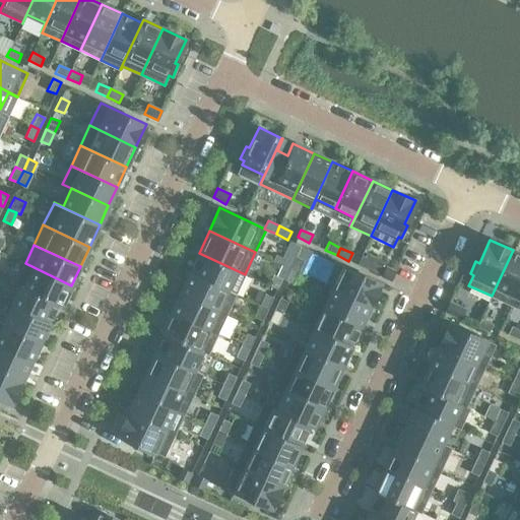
[(511,306),(519,286),(519,253),(513,250),(492,296),(511,306)]
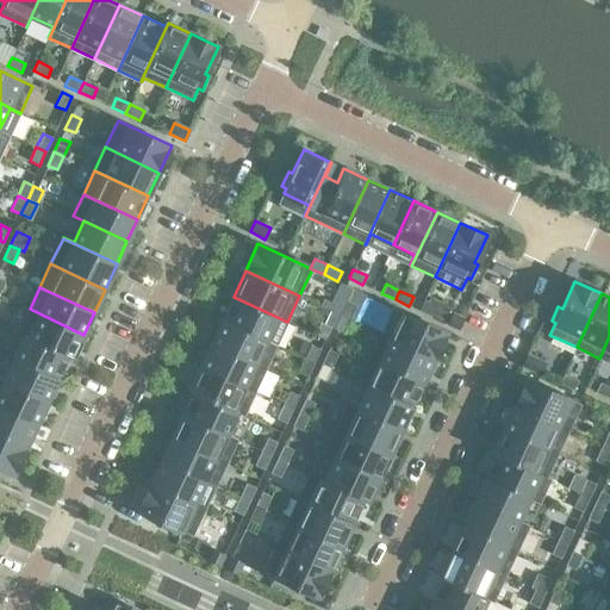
[(286,323),(287,322),(234,297),(222,319),(266,340),(277,318),(286,323)]
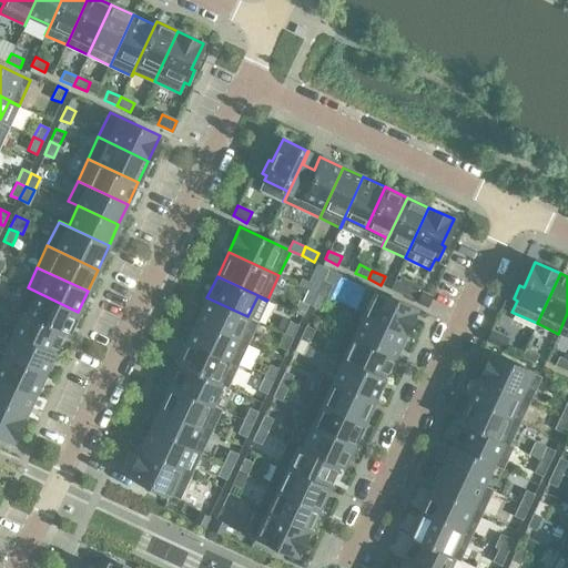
[(317,293),(323,281),(314,276),(308,290),(317,293)]
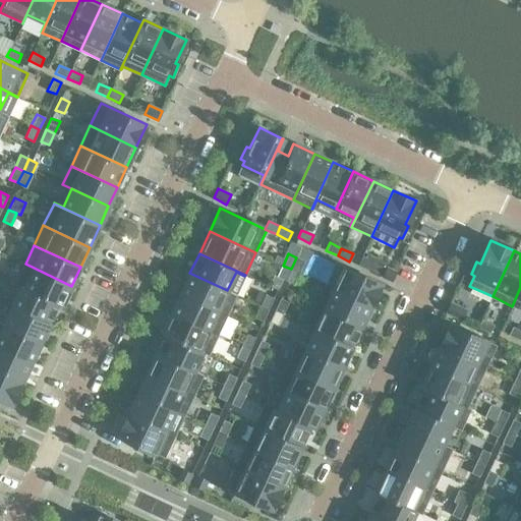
[(304,262),(296,257),(291,269),(298,273),(304,262)]
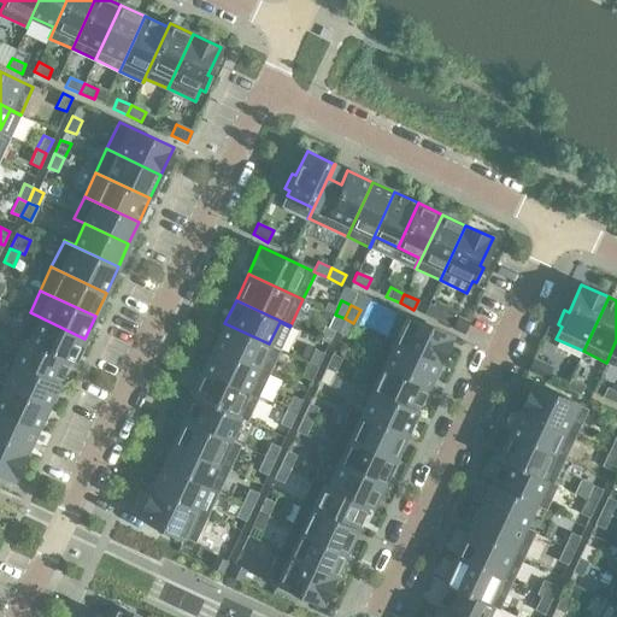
[(74,362),(84,339),(30,312),(18,336),(74,362)]
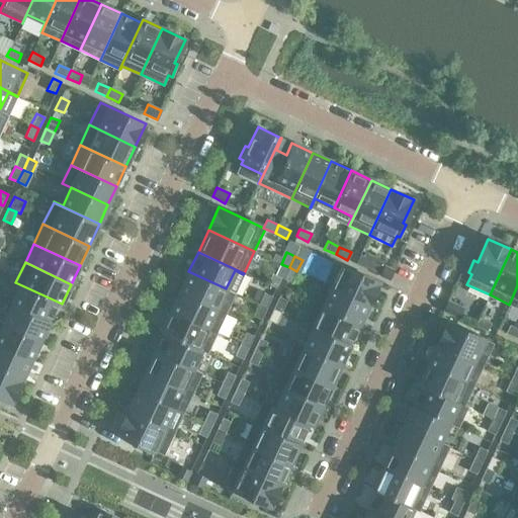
[(283,279),(289,267),(281,264),(275,275),(283,279)]
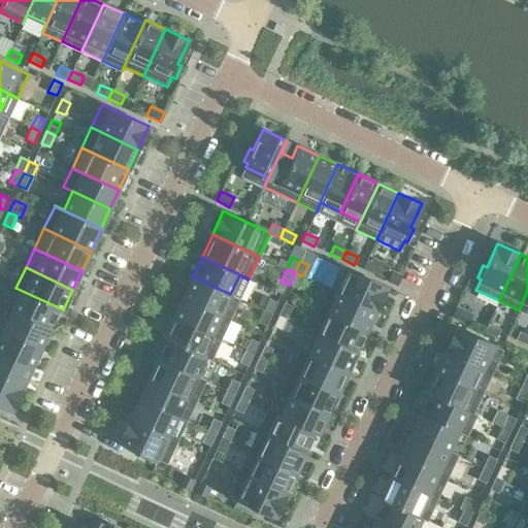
[(329,288),(329,289),(375,310),(387,287),(349,269),(338,292),(329,288)]
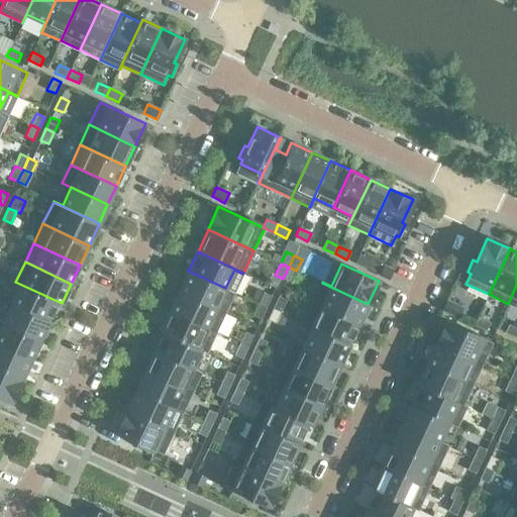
[(393,270),(384,266),(379,275),(389,280),(393,270)]
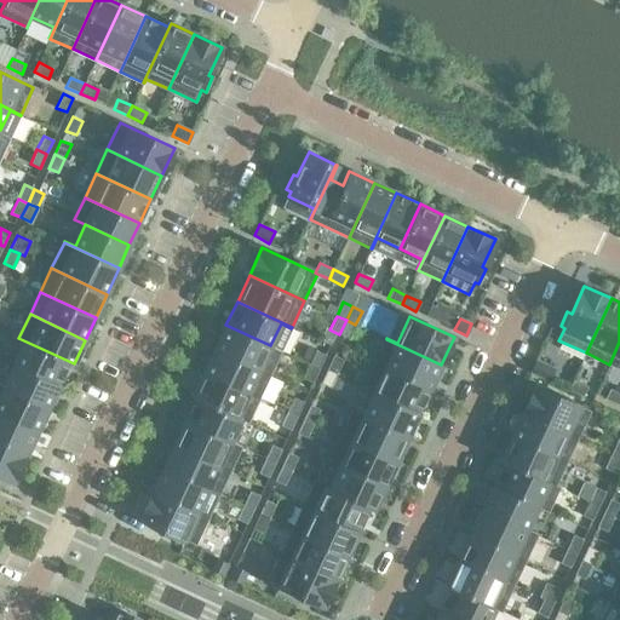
[(349,338),(355,325),(346,320),(339,334),(349,338)]
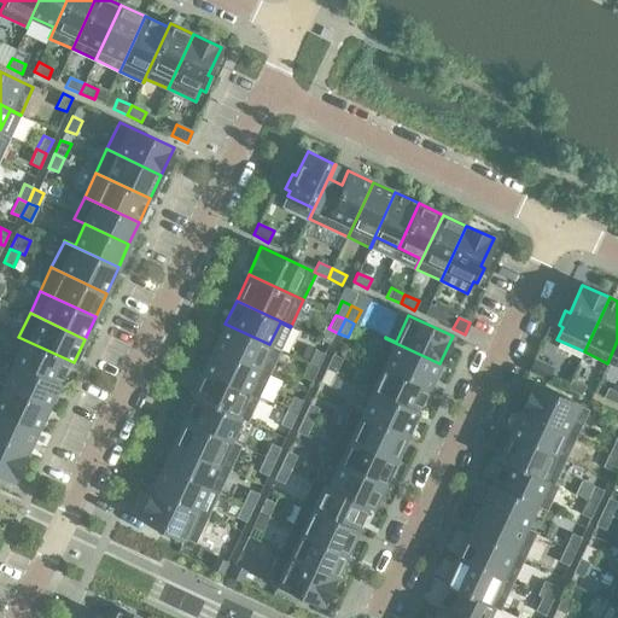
[(258,367),(269,344),(225,324),(214,348),(269,373),(269,372),(258,367)]
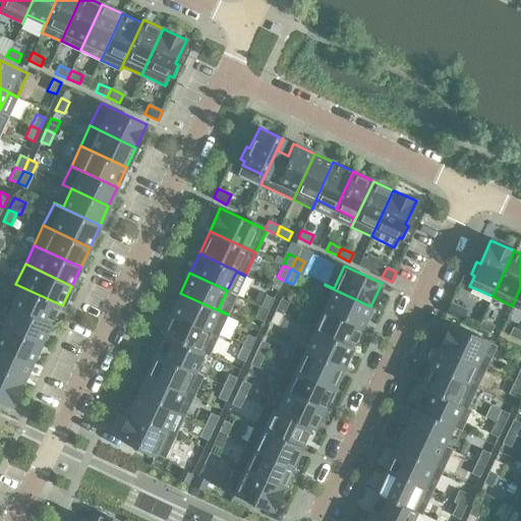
[(61,306),(62,305),(15,284),(15,285),(21,287),(12,306),(49,324),(58,304),(61,306)]
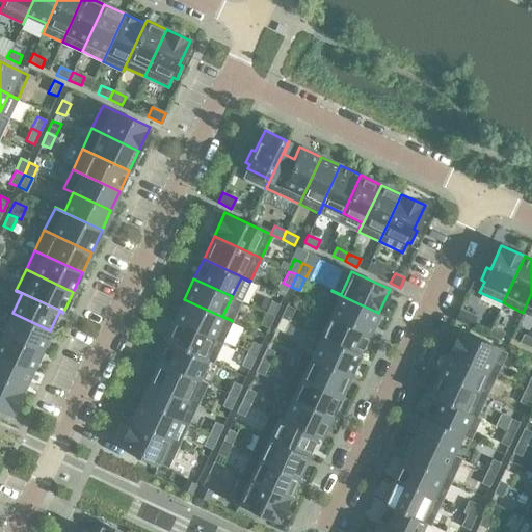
[(369,333),(378,313),(331,291),(322,311),(369,333)]
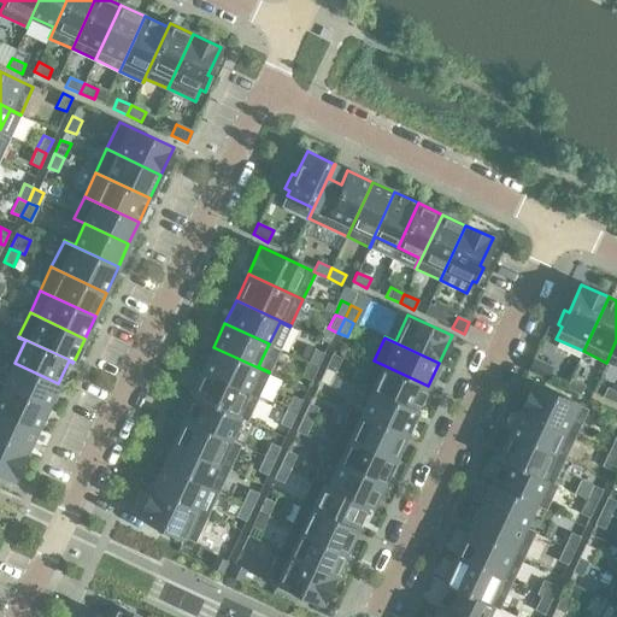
[(616,366),(616,340),(606,363),(616,366)]
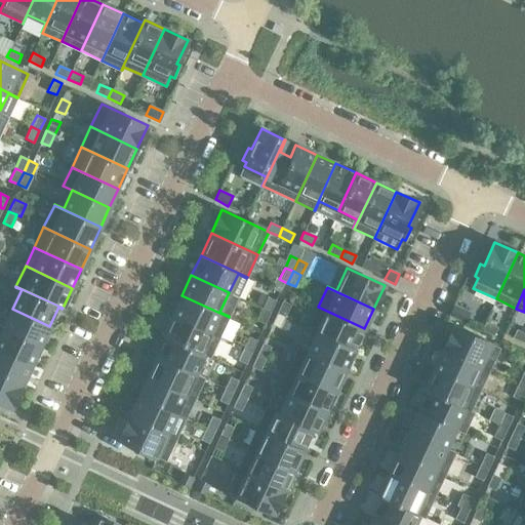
[(229,317),(182,295),(172,315),(218,336),(229,317)]
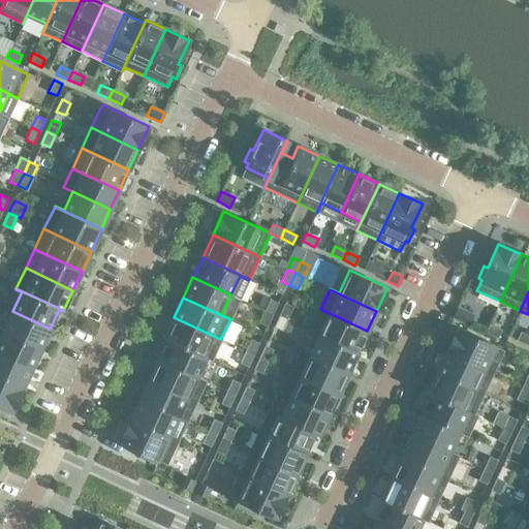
[(270,299),(265,311),(272,314),(278,303),(270,299)]
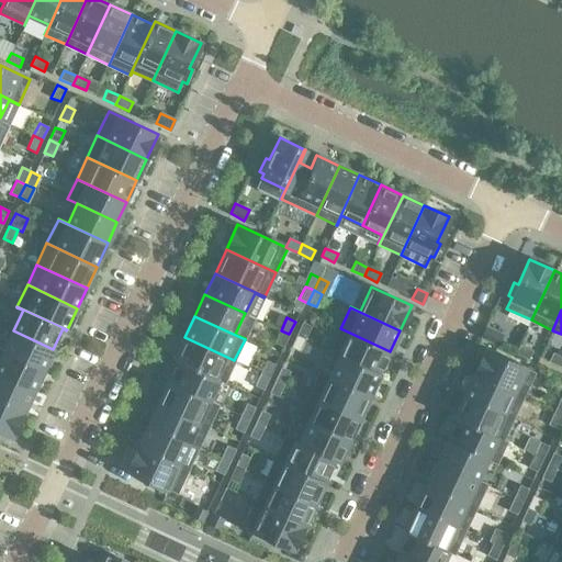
[(303,322),(296,335),(305,338),(311,326),(303,322)]
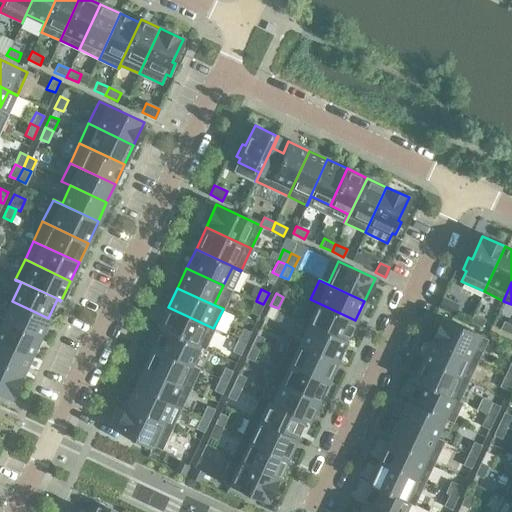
[(442,297),(438,307),(454,314),(458,305),(442,297)]
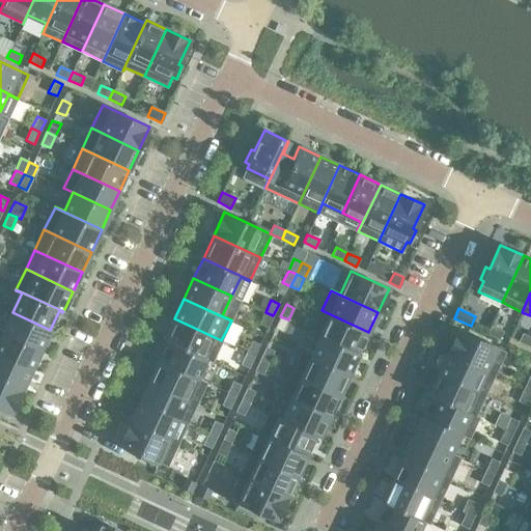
[(359,353),(368,332),(322,310),(312,331),(359,353)]
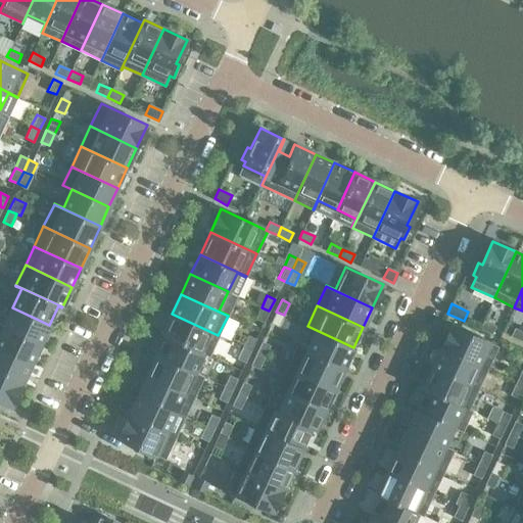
[(0,325),(41,344),(49,325),(12,307),(4,326),(0,323),(0,325)]
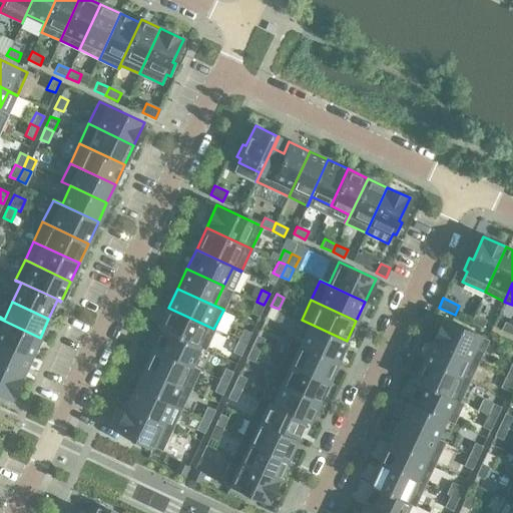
[(259,317),(264,305),(257,302),(250,313),(259,317)]
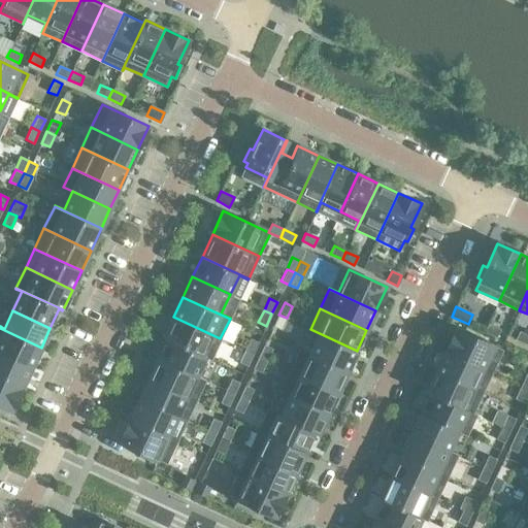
[(282,330),(287,318),(278,315),(273,326),(282,330)]
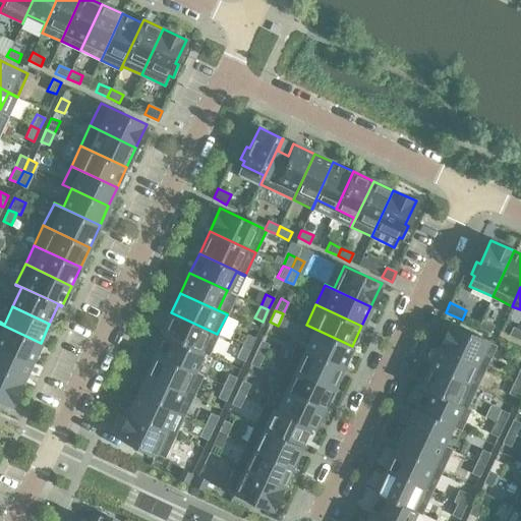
[(217,334),(171,312),(162,333),(208,354),(217,334)]
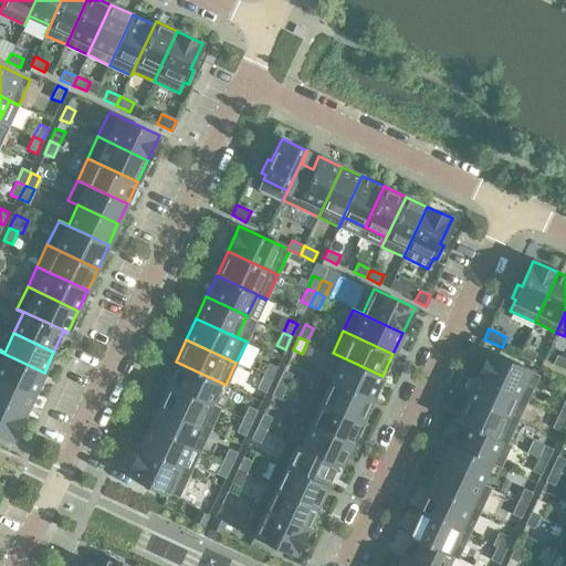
[(536,353),(524,347),(520,356),(532,362),(536,353)]
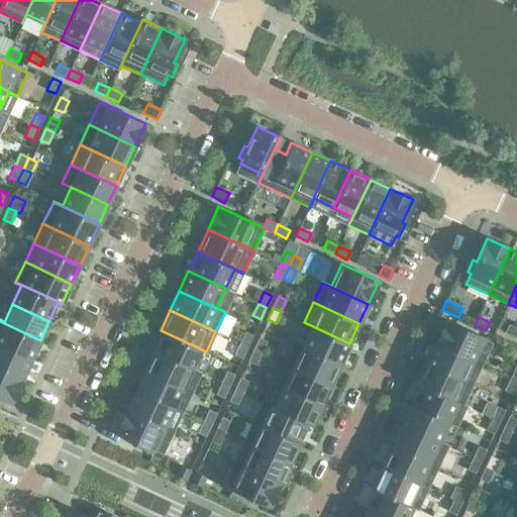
[(0,344),(31,359),(40,340),(0,321),(0,344)]
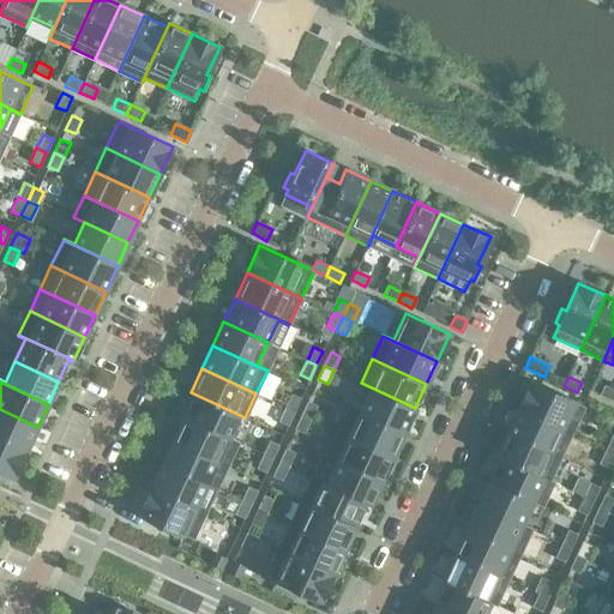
[(530,381),(517,408),(571,434),(584,407),(530,381)]
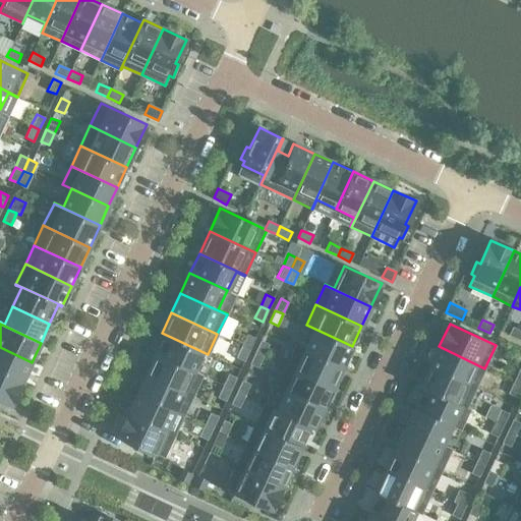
[(343,366),(352,346),(306,325),(305,326),(314,330),(305,348),(297,344),(296,344),(343,366)]
